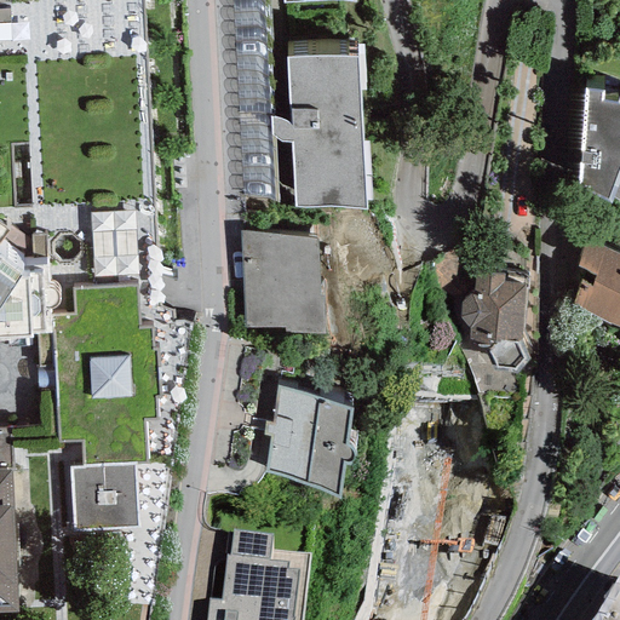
[(0,0),(0,340),(9,342),(9,337),(29,337),(29,331),(49,331),(47,260),(24,260),(19,267),(0,253),(0,242),(10,230),(0,223),(0,0)]
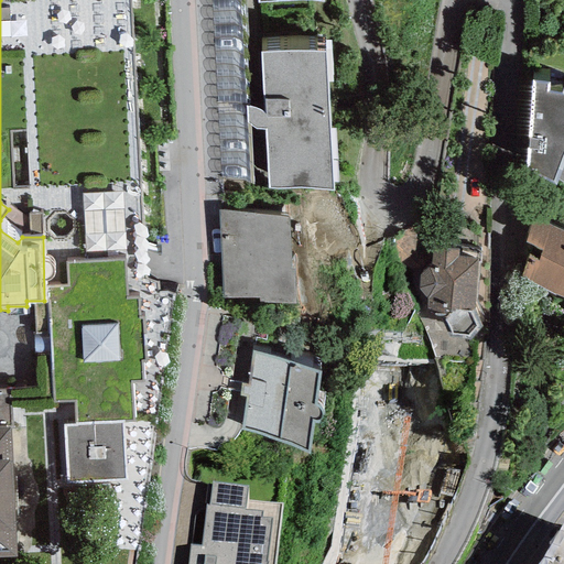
[(324,49),(260,51),(264,110),(246,111),(246,127),(266,127),(268,184),(333,186),(324,49)]
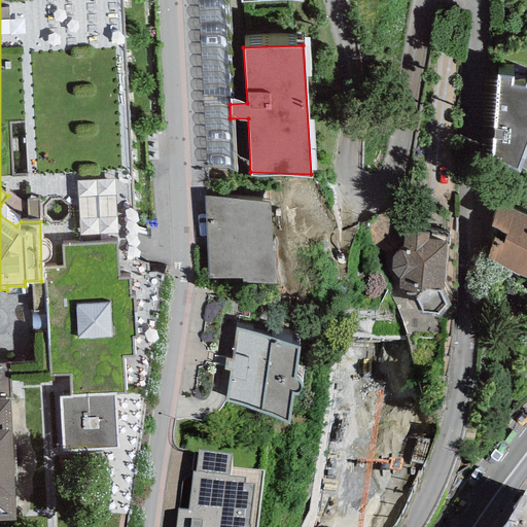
[(513,75),(496,74),(496,76),(492,156),(518,170),(526,145),(526,80),(524,85),(512,83),(513,75)]
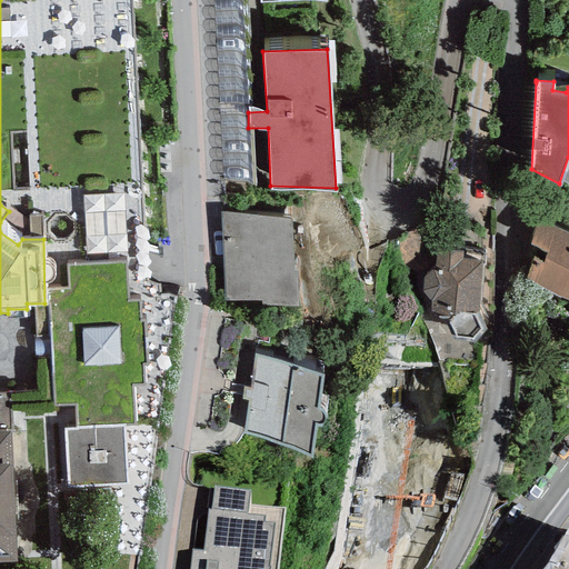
[(291,220),(221,212),(222,301),(260,301),(260,306),(298,306),(297,270),(292,270),(291,220)]
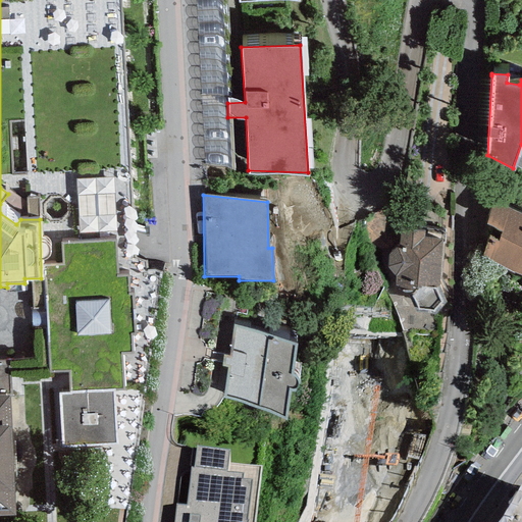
[(521,211),(492,200),(482,232),(488,236),(482,256),(521,272),(521,211)]
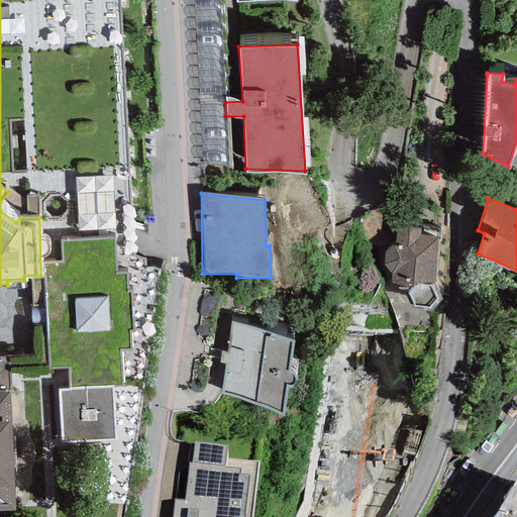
[(420,229),(391,226),(383,302),(410,369),(430,369),(437,299),(433,283),(437,237),(419,233),(420,229)]
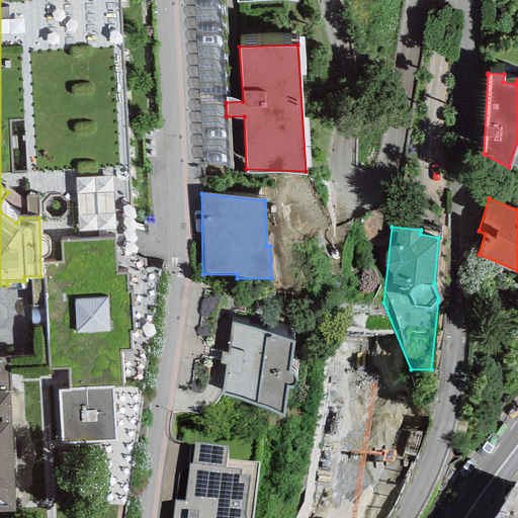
[(115,237),(59,240),(61,262),(42,263),(44,278),(30,278),(32,307),(46,307),(50,369),(70,368),(71,389),(113,386),(125,385),(123,346),(132,345),(131,330),(137,330),(134,273),(117,274),(115,237)]
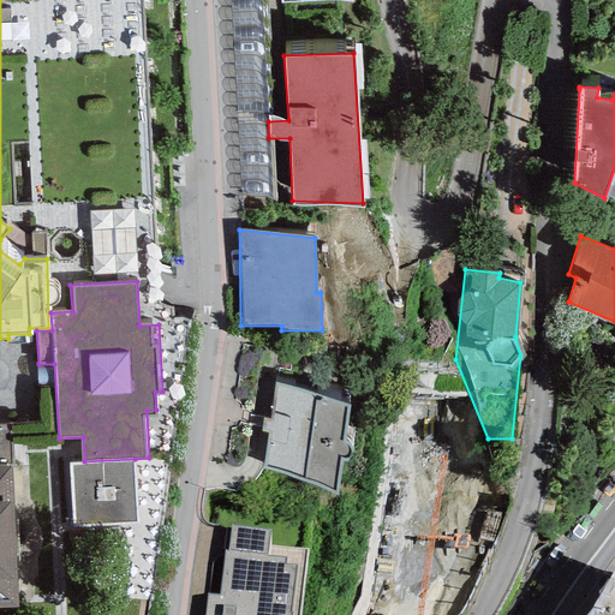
[(347,404),(275,383),(275,388),(264,473),(336,487),(341,458),(345,458),(350,455),(352,452),(352,447),(351,443),(345,441),(347,404)]
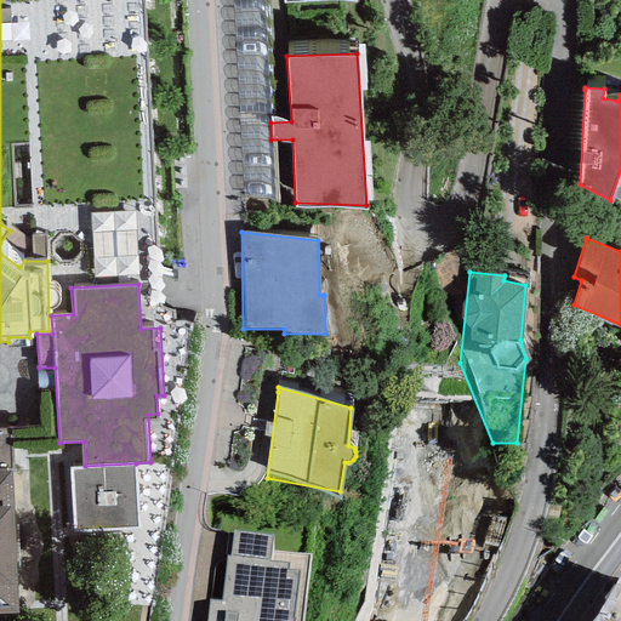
[(136,463),(85,466),(68,467),(73,533),(140,528),(136,463)]
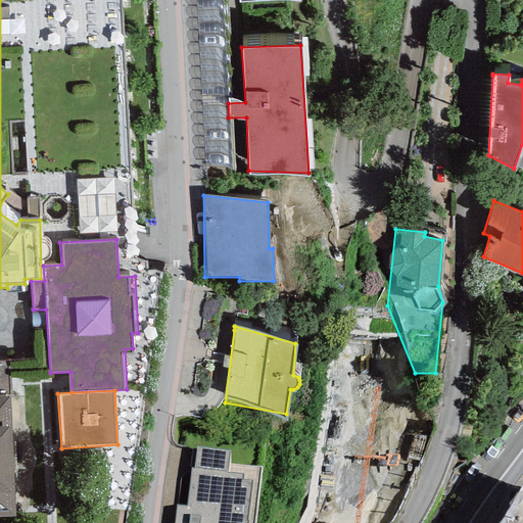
[(9,395),(0,395),(0,518),(15,517),(9,395)]
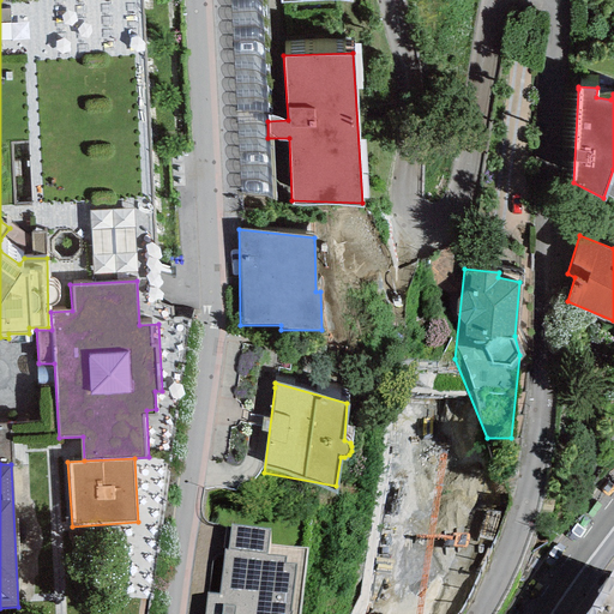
[(271,548),(233,543),(230,569),(226,569),(220,603),(209,601),(206,613),(294,613),(298,587),(287,585),(287,578),(268,575),(271,548)]
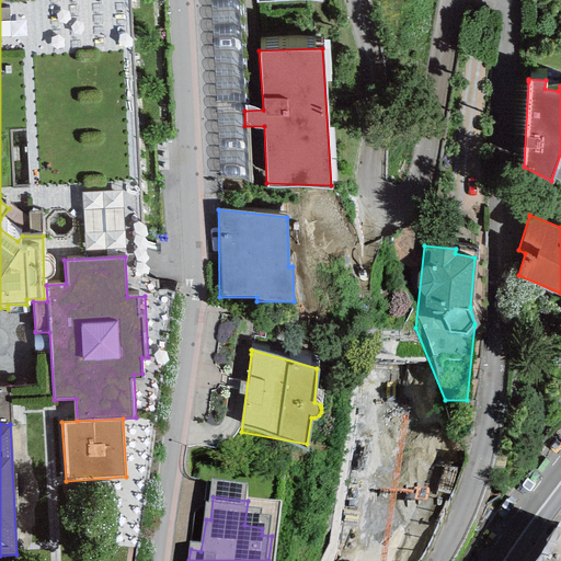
[(560,560),(560,540),(548,560),(560,560)]
